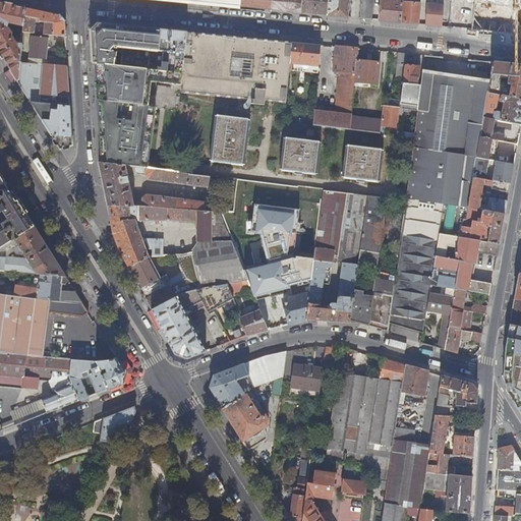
[(264,9),(327,15),(328,0),(241,0),(241,7),(241,8),(264,10),(264,9)]
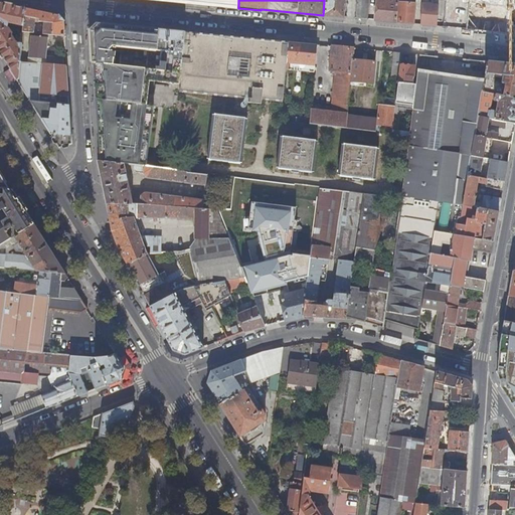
[(324,0),(323,15),(344,17),(345,0),(324,0)]
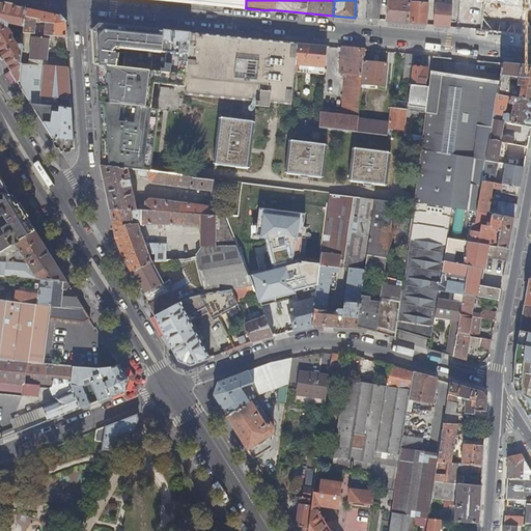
[(369,0),(368,19),(380,21),(382,0),(369,0)]
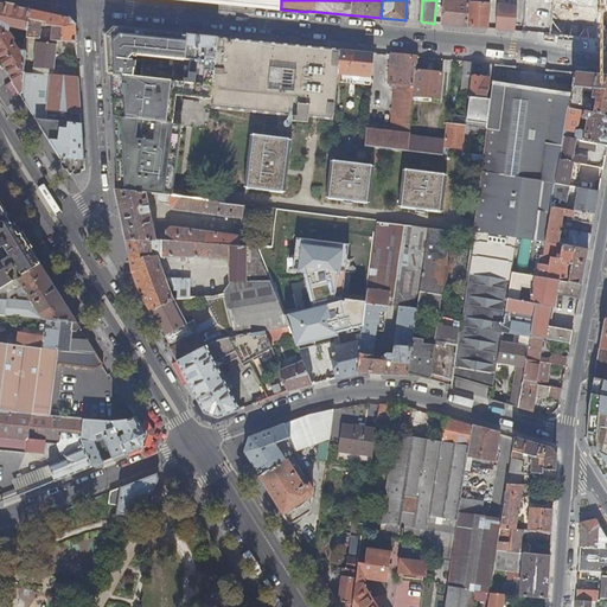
[(442,24),(467,26),(470,2),(459,1),(445,0),(442,24)]
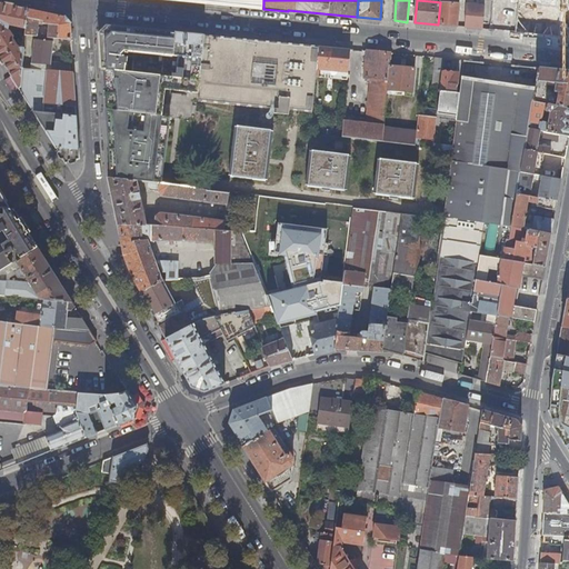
[(438,25),(458,27),(460,5),(446,3),(445,0),(446,0),(449,0),(440,0),(440,2),(438,25)]
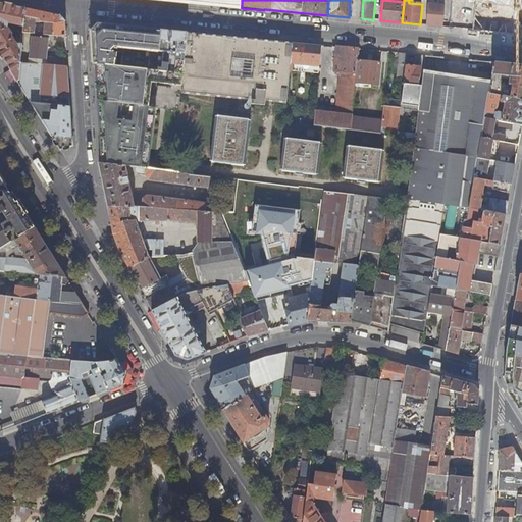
[(427,0),(427,25),(444,27),(445,5),(435,5),(435,0),(427,0)]
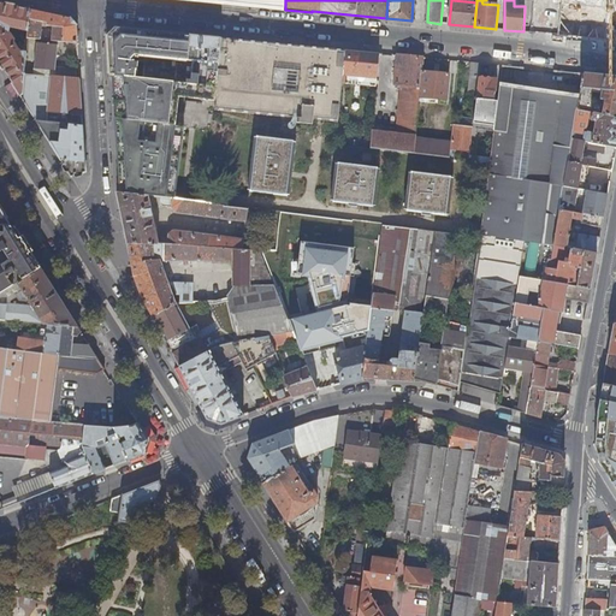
[(29,39),(31,10),(0,3),(0,60),(22,95),(23,94),(25,73),(28,53),(22,52),(16,42),(17,40),(13,33),(11,33),(11,31),(4,30),(5,27),(25,30),(24,34),(23,34),(21,46),(28,47),(29,39)]
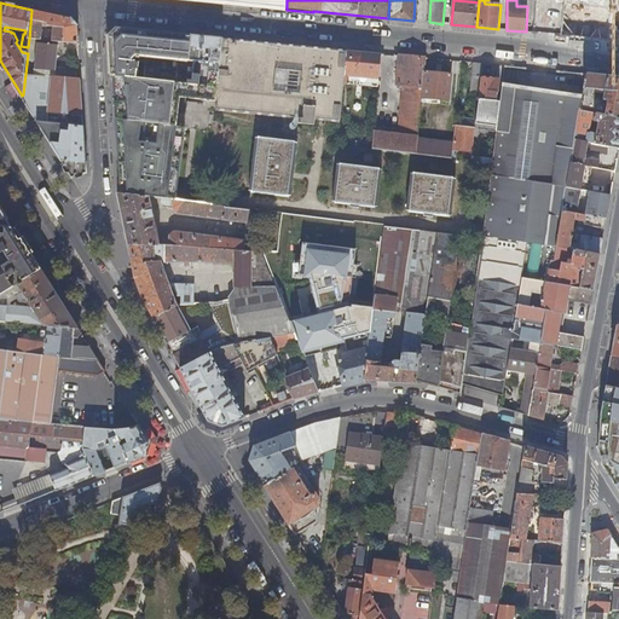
[(71,18),(32,10),(29,39),(46,40),(46,36),(42,35),(44,21),(48,21),(48,25),(55,27),(53,40),(80,42),(79,25),(71,18)]
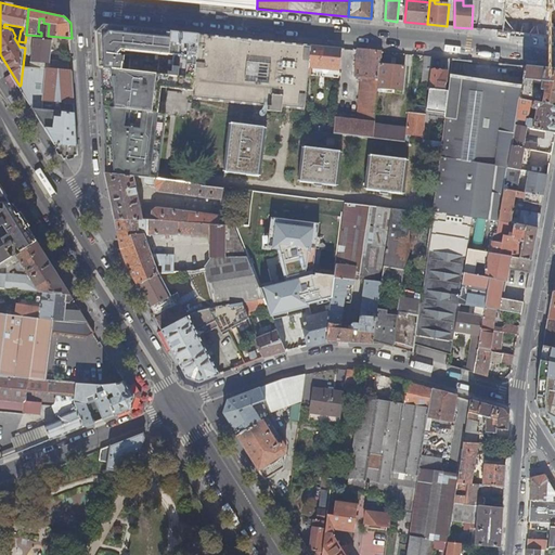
[(511,30),(513,13),(503,12),(502,29),(511,30)]
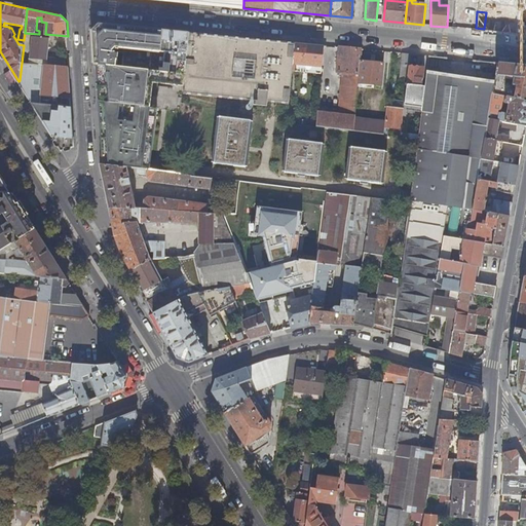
[(92,30),(95,64),(97,64),(117,66),(118,60),(116,58),(112,57),(112,51),(116,46),(125,47),(123,67),(152,70),(154,50),(166,52),(164,71),(178,73),(180,52),(187,53),(189,32),(181,31),(156,29),(100,23),(92,30)]
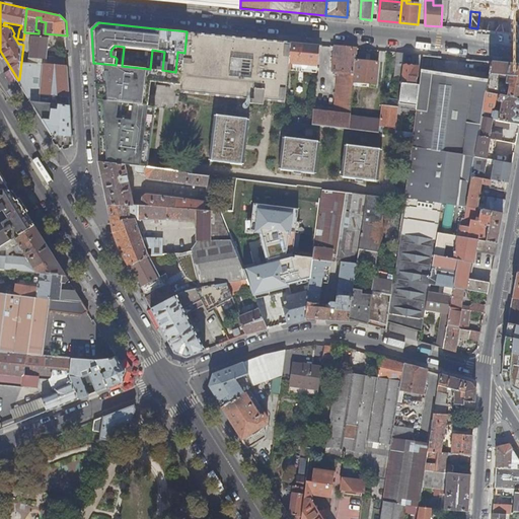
[(224,34),(187,31),(184,53),(182,72),(181,82),(180,90),(220,94),(224,34)]
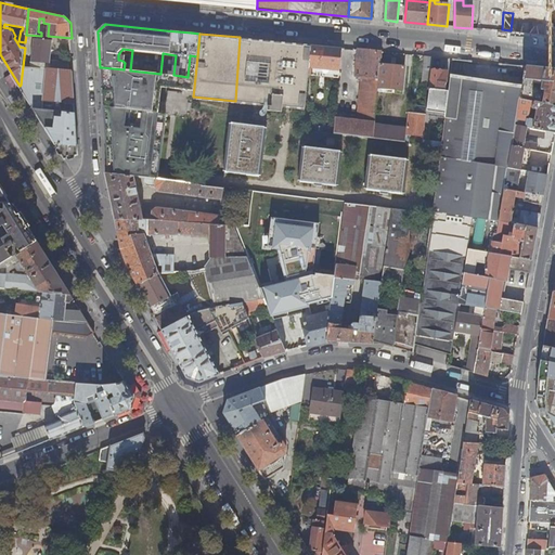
[(275,40),(240,37),(235,101),(269,105),(268,110),(270,110),(275,40)]
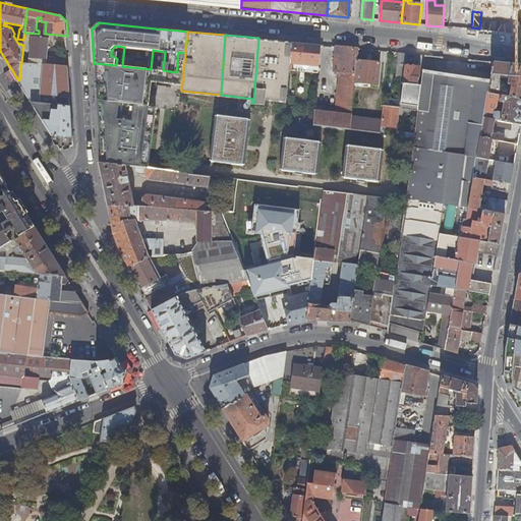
[(47,65),(66,66),(66,57),(48,56),(50,38),(33,37),(31,57),(48,59),(47,65)]
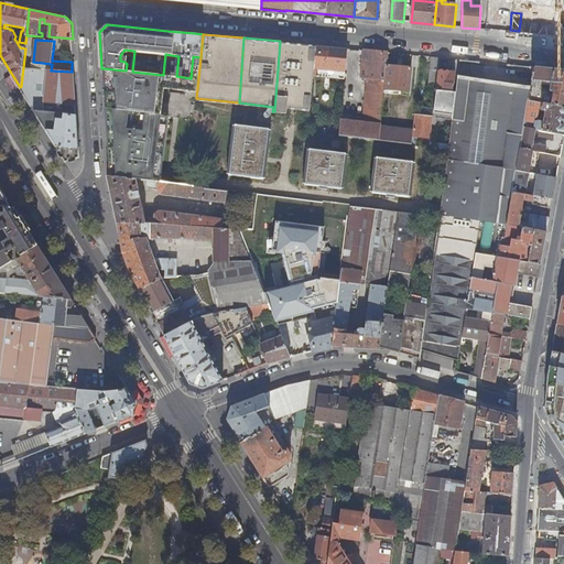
[(280,41),(274,111),(288,112),(289,108),(311,111),(315,65),(317,45),(280,41)]
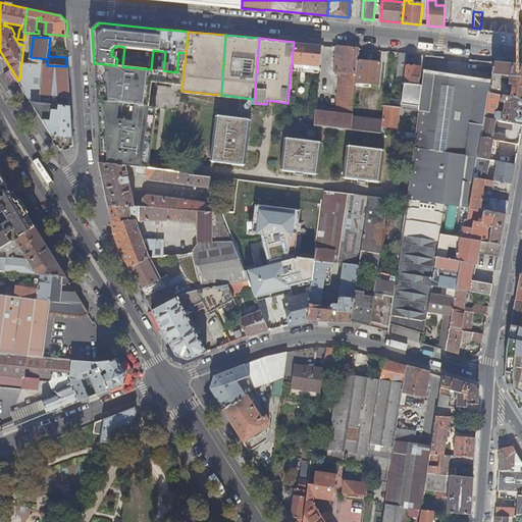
[(294,42),(292,60),(320,63),(322,44),(294,42)]
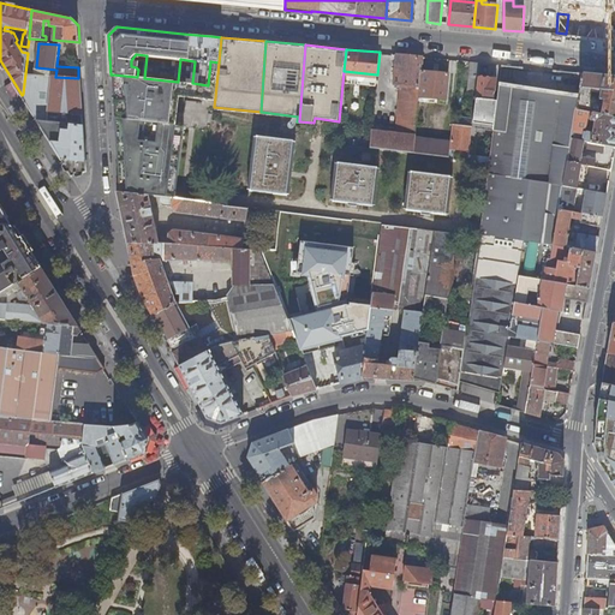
[(372,130),(370,148),(413,153),(415,137),(419,97),(422,71),(424,57),(398,54),(395,84),(406,84),(405,88),(402,88),(396,133),(372,130)]
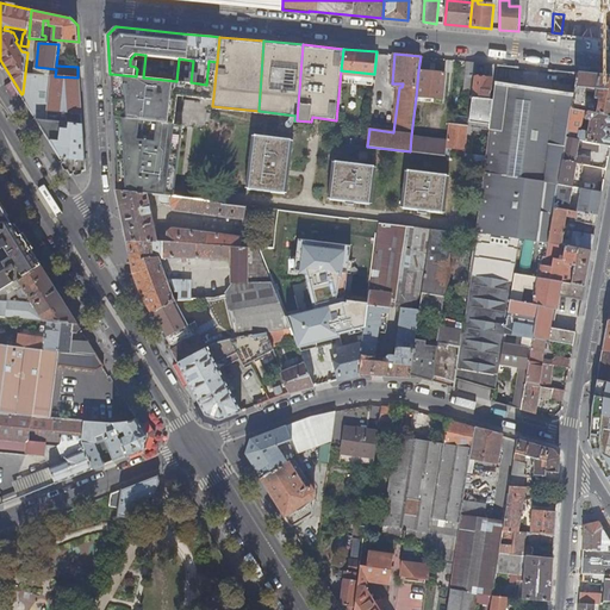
[(473,93),(477,62),(468,61),(465,92),(473,93)]
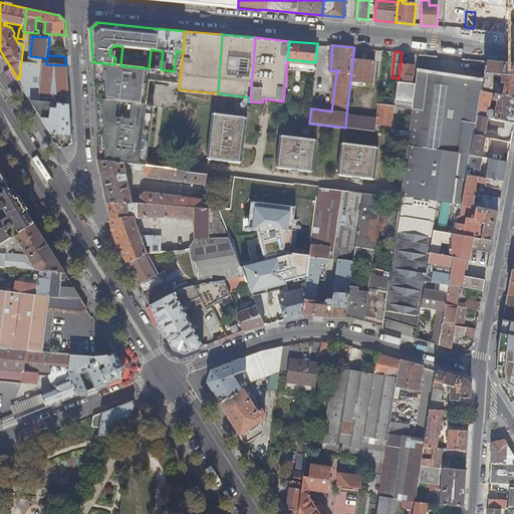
[(352,59),(350,81),(373,83),(375,61),(352,59)]
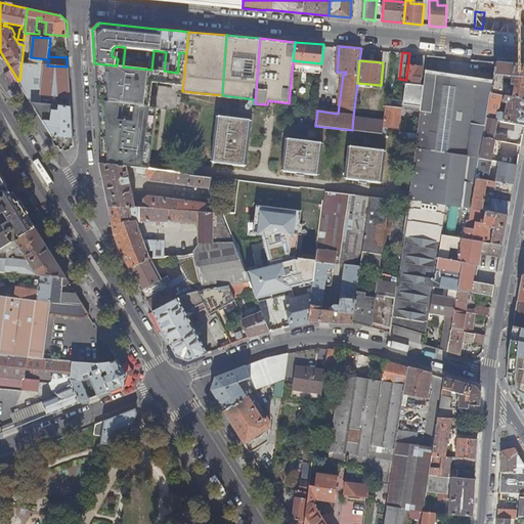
[(523,98),(523,63),(517,63),(496,61),(493,82),(491,92),(523,98)]
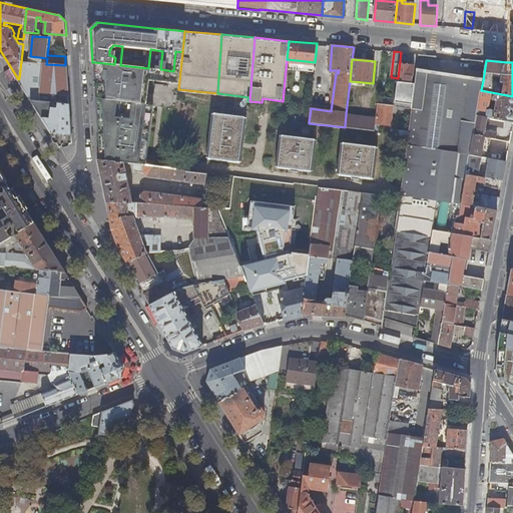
[(19,78),(18,79),(31,101),(53,103),(59,104),(70,105),(68,66),(65,65),(46,64),(21,61),(19,78)]
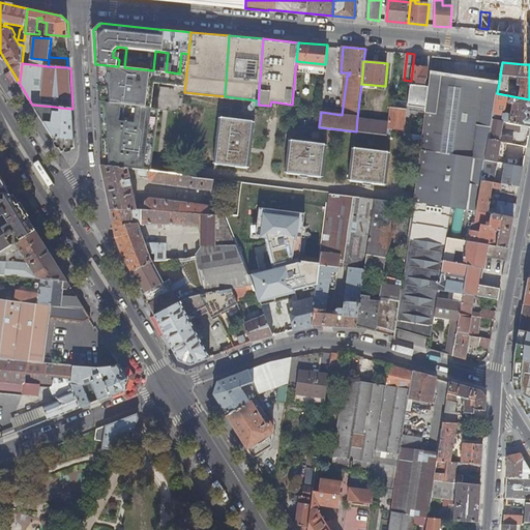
[(100,102),(137,107),(137,106),(151,108),(155,81),(185,84),(186,74),(179,74),(166,71),(153,70),(124,67),(118,66),(97,64),(100,102)]
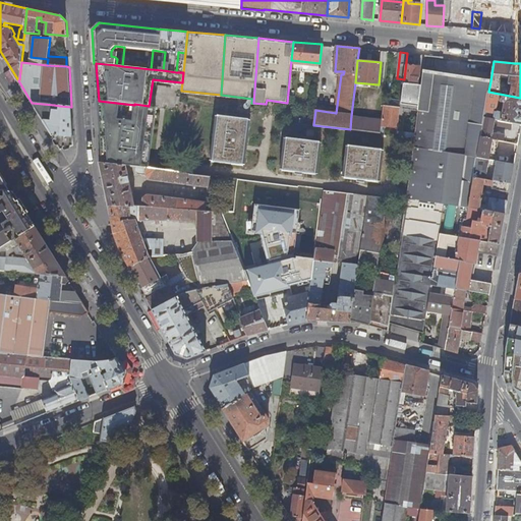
[(406,64),(405,83),(419,84),(421,66),(406,64)]
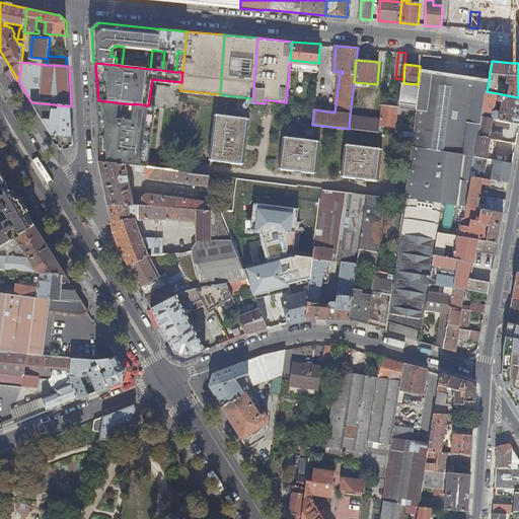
[(487,91),(489,81),(422,71),(404,198),(456,205),(467,122),(482,124),(483,117),(484,110),(486,100),(487,91)]
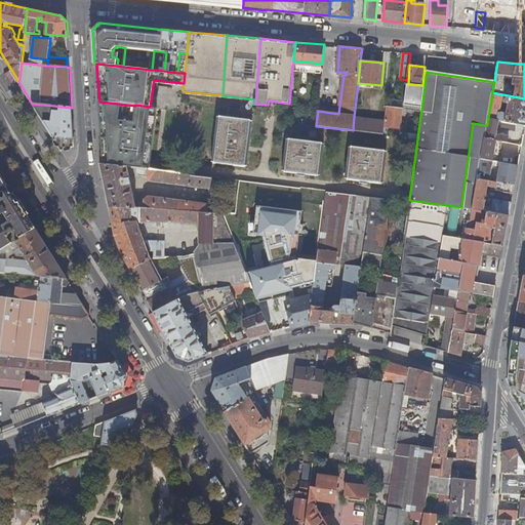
[(524,124),(524,98),(492,92),(491,102),(501,104),(502,98),(505,98),(505,102),(509,103),(507,112),(502,111),(500,120),(524,124)]
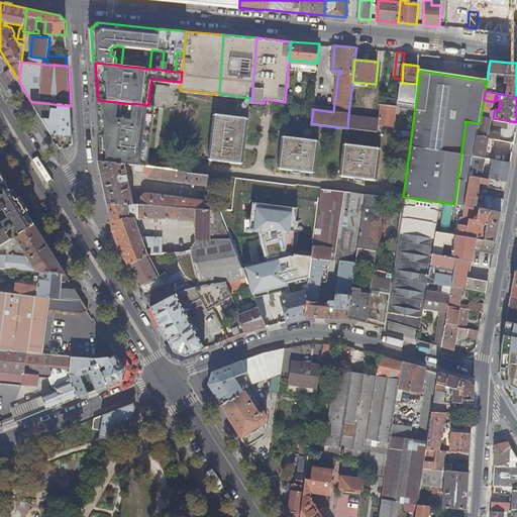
[(98,100),(100,128),(133,127),(133,104),(98,100)]
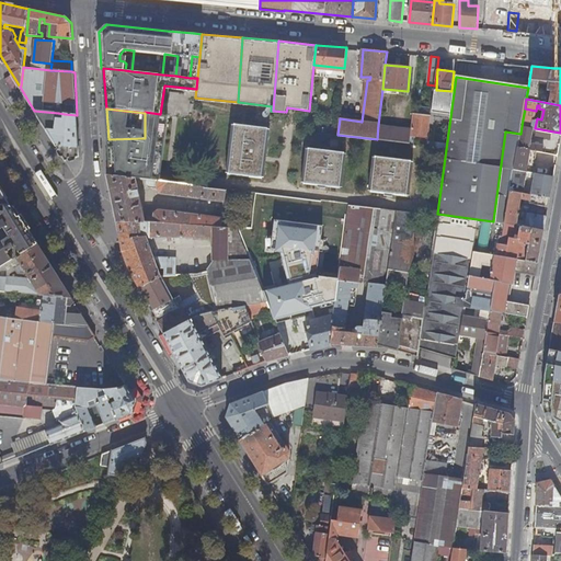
[(536,111),(525,109),(523,119),(534,122),(536,111)]
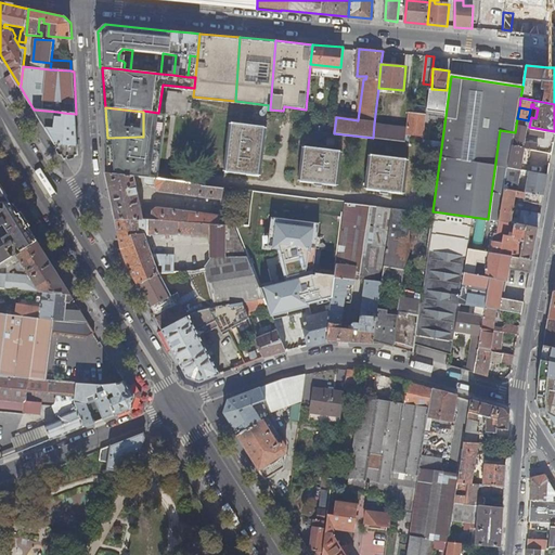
[(57,112),(34,110),(48,131),(51,129),(55,130),(54,136),(51,137),(56,144),(78,146),(76,114),(64,113),(63,118),(57,117),(57,112)]
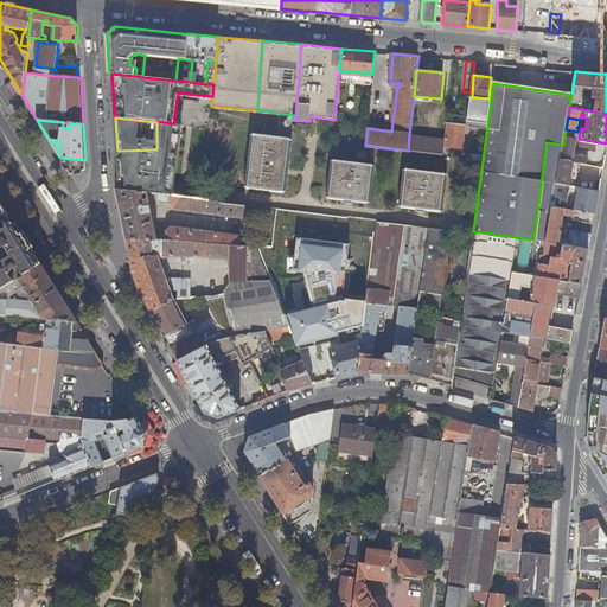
[(157,149),(117,151),(120,190),(146,193),(158,195),(173,197),(174,189),(183,125),(173,123),(157,121),(157,122),(157,149)]
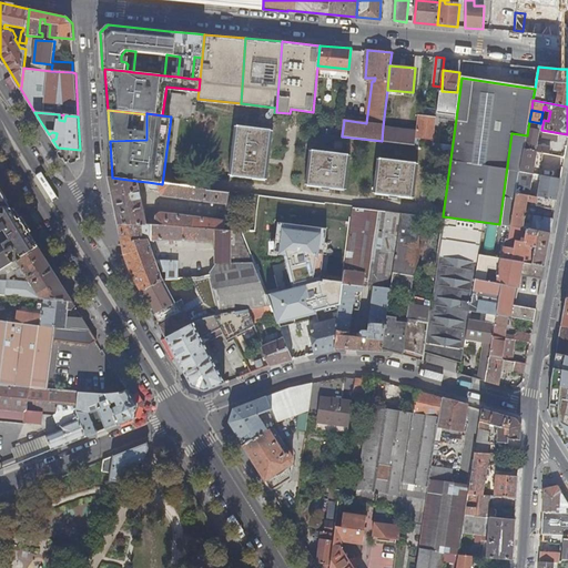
[(416,131),(416,137),(434,139),(437,118),(418,115),(416,131)]
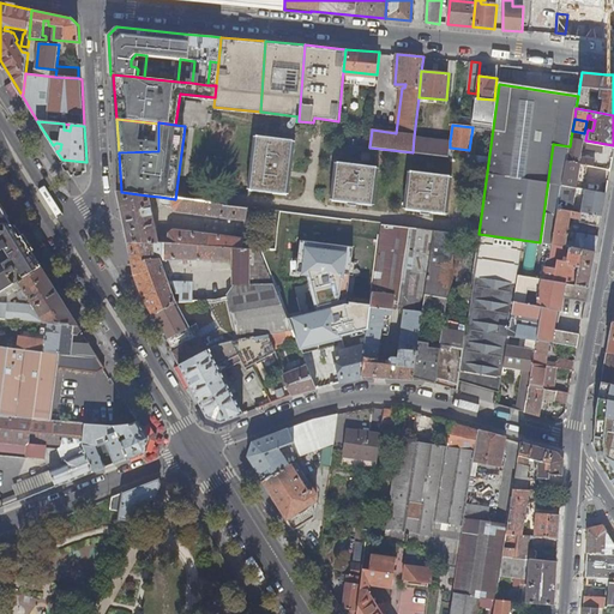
[(257,136),(250,188),(286,193),(293,140),(257,136)]
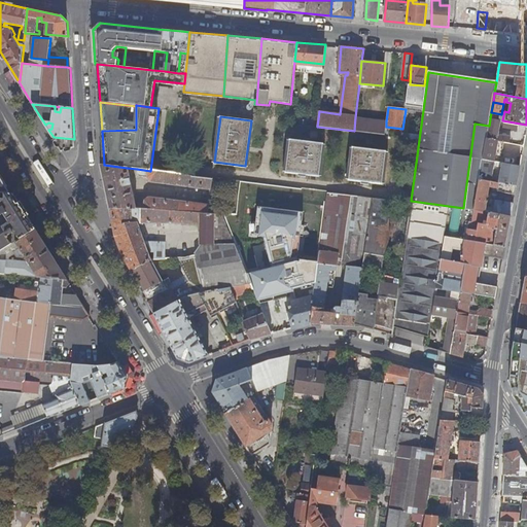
[(355,117),(354,131),(385,135),(386,127),(386,121),(355,117)]
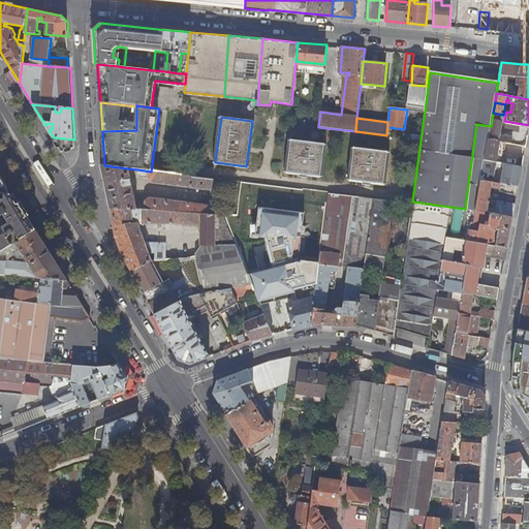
[(492,119),(491,126),(489,138),(512,143),(514,137),(501,135),(503,121),(502,121),(492,119)]
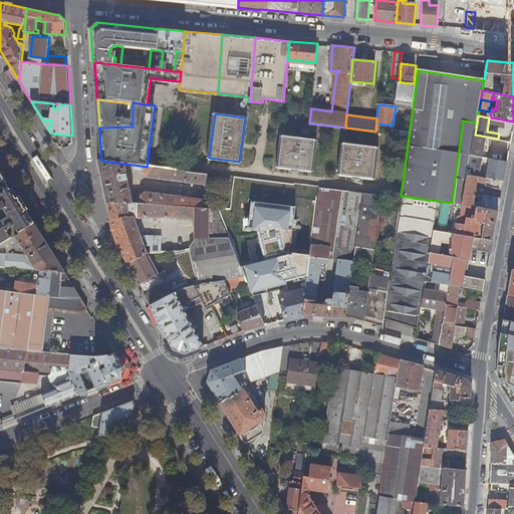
[(452,203),(452,204),(462,205),(468,175),(471,155),(475,135),(477,122),(463,120),(452,203)]
